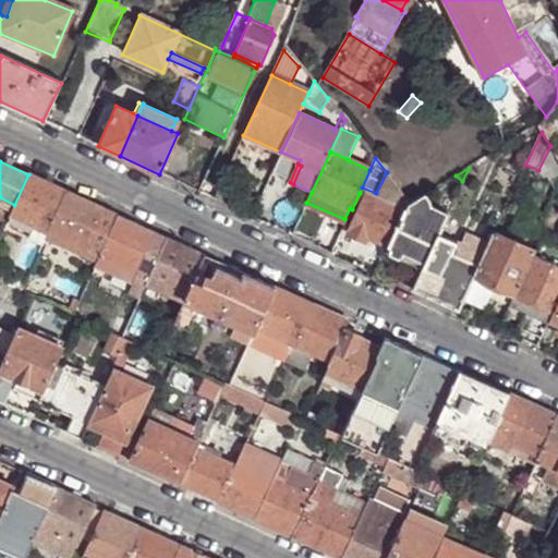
[(411,203),(387,172),(376,193),(374,197),(404,211),(407,208),(411,203)]
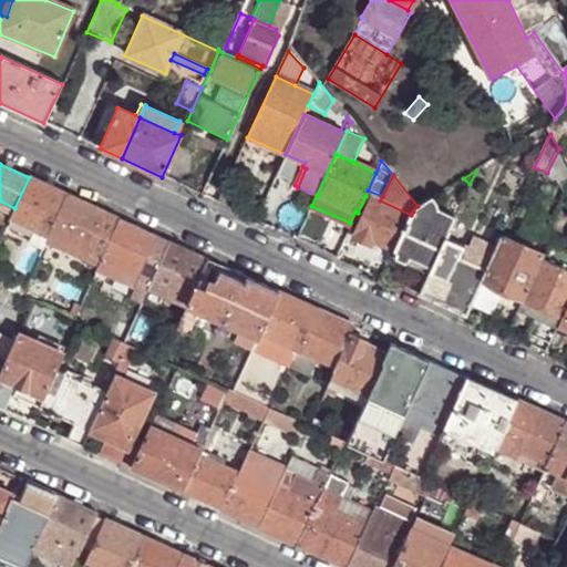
[(34,229),(48,235),(66,195),(29,177),(14,208),(11,215),(10,218),(34,229)]
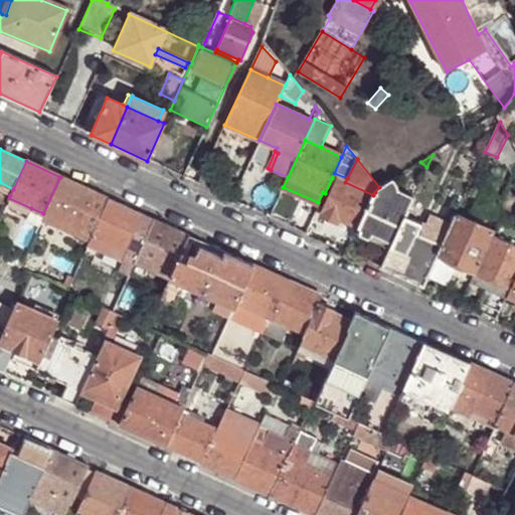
[(347,178),(334,173),(332,178),(336,179),(345,182),(347,178)]
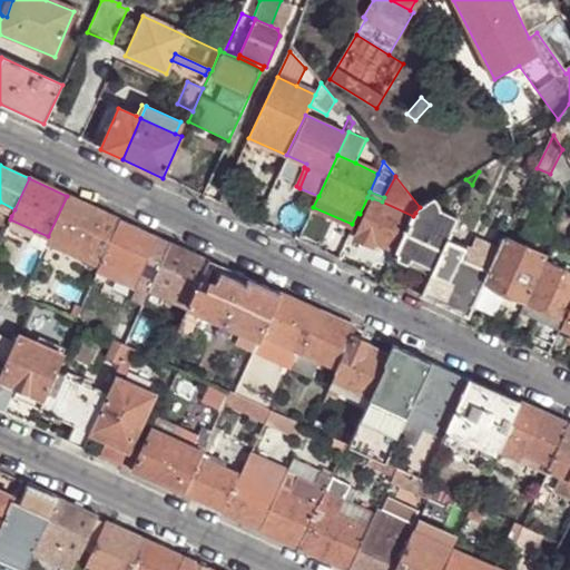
[(101,261),(119,219),(67,196),(48,236),(101,261)]
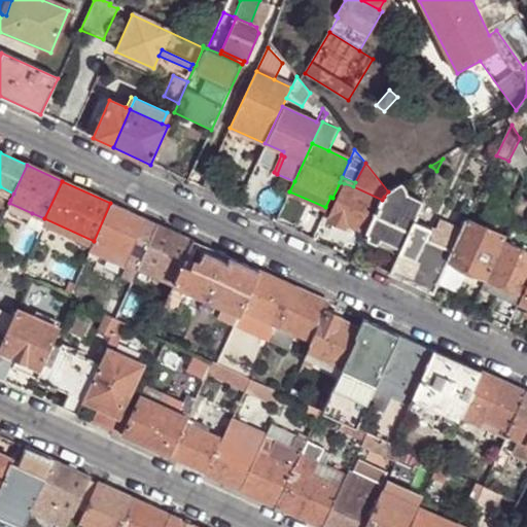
[(353,186),(344,183),(327,219),(346,227),(348,223),(366,232),(382,200),(353,186)]
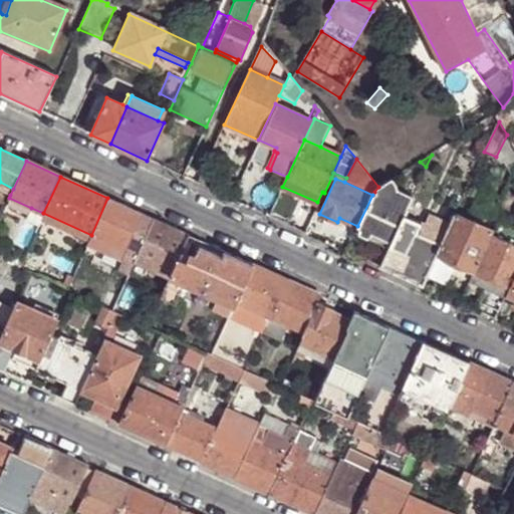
[(392,179),(378,187),(374,192),(407,208),(412,197),(403,193),(396,189),(399,187),(392,179)]
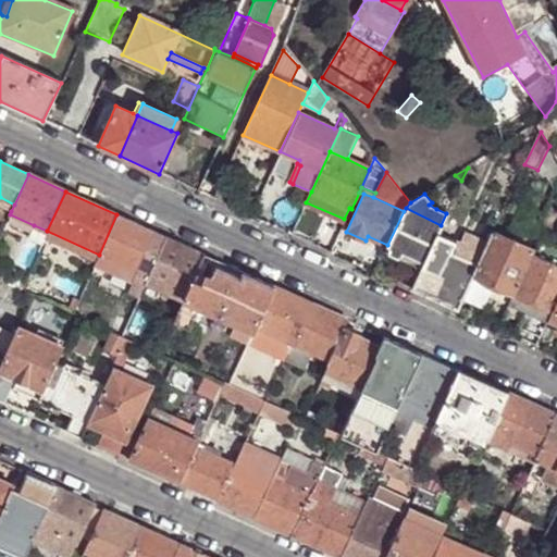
[(443,195),(436,209),(446,213),(453,200),(443,195)]
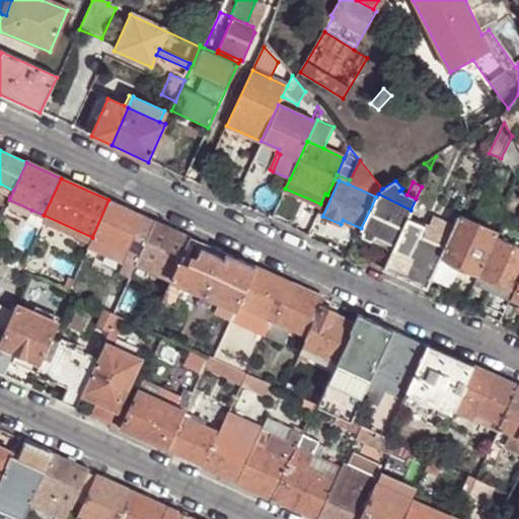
[(0,192),(10,197),(13,191),(0,183),(0,192)]
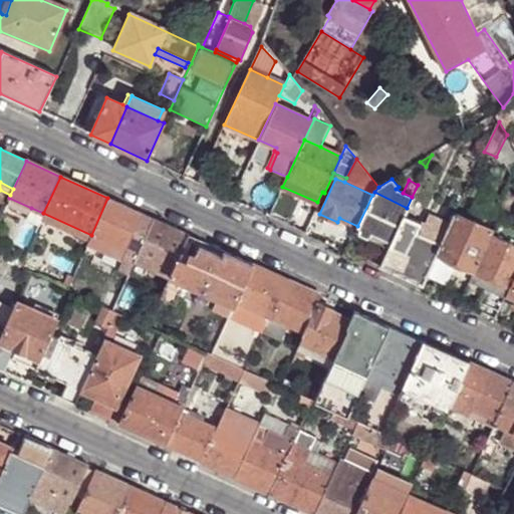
[(407,208),(374,192),(372,195),(357,226),(391,242),(404,216),(407,208)]
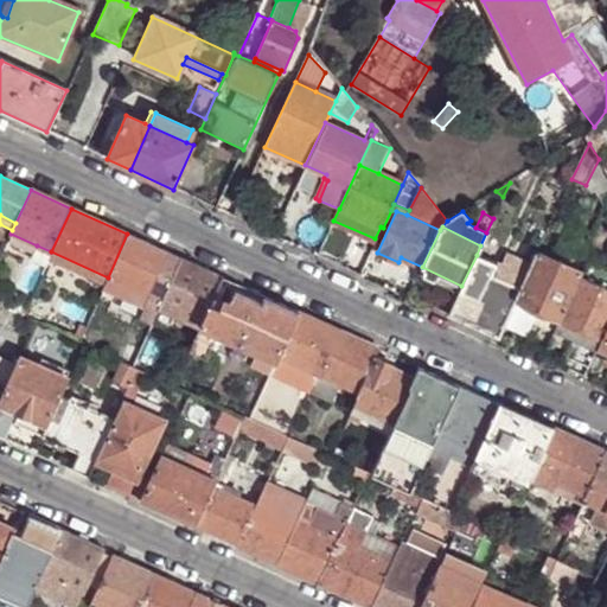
[(131,288),(148,296),(168,253),(127,234),(108,278),(114,281),(131,288)]
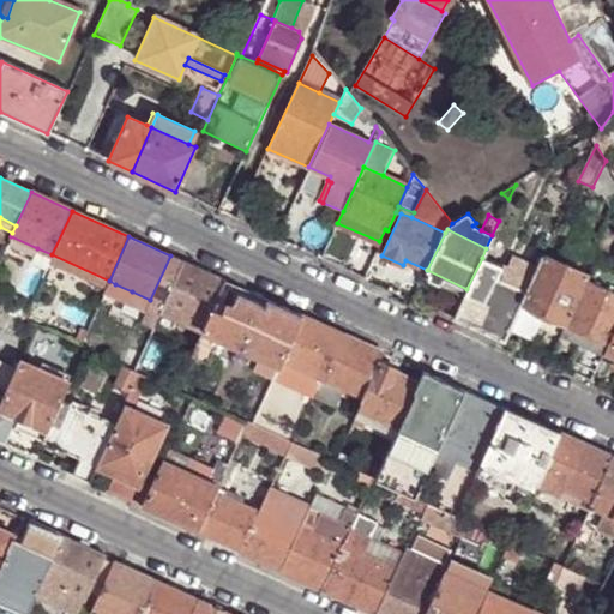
[(47,266),(49,260),(52,254),(37,248),(31,260),(47,266)]
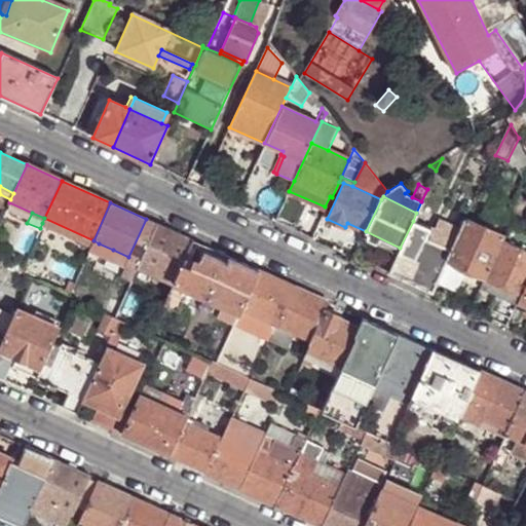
[(42,223),(90,246),(94,240),(44,218),(42,223)]
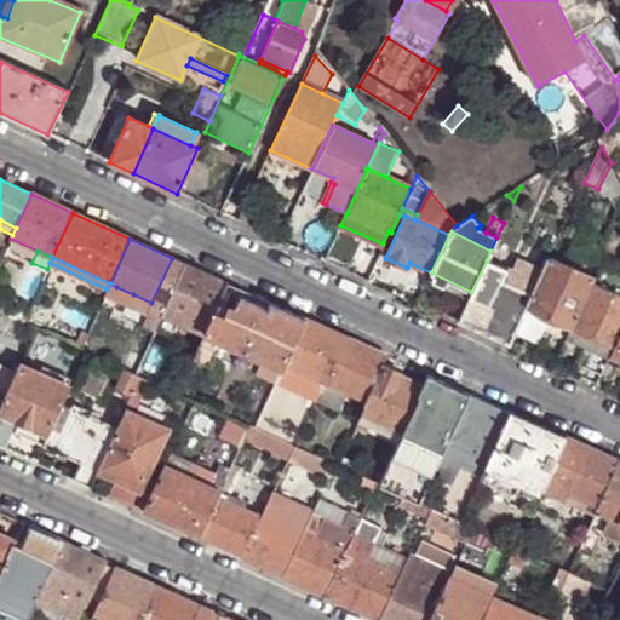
[(589,275),(549,257),(538,281),(533,293),(527,305),(552,316),(568,322),(573,326),(592,282),(586,279),(589,275)]
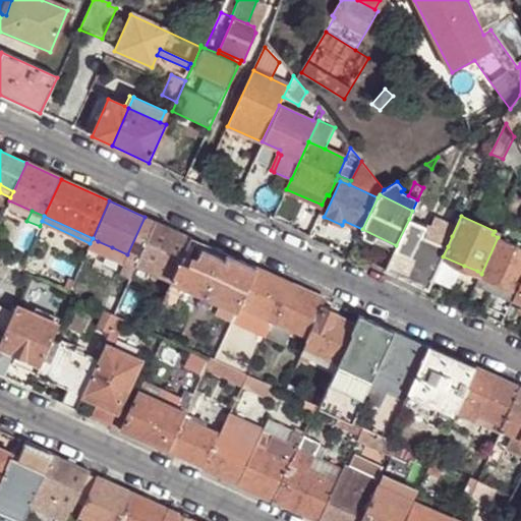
[(137,258),(155,222),(145,217),(127,254),(137,258)]
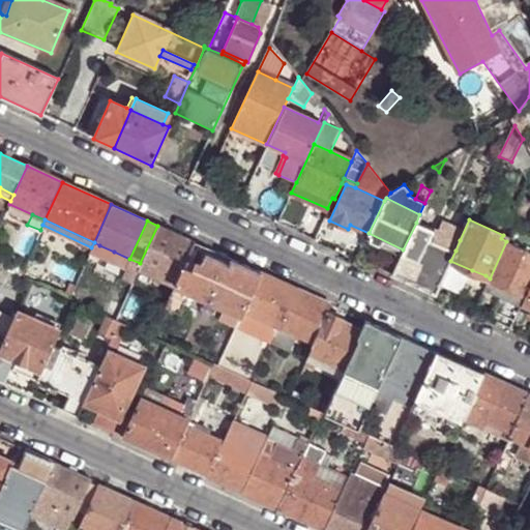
[(416,223),(403,249),(392,275),(434,294),(441,283),(450,261),(455,251),(430,239),(434,230),(416,223)]
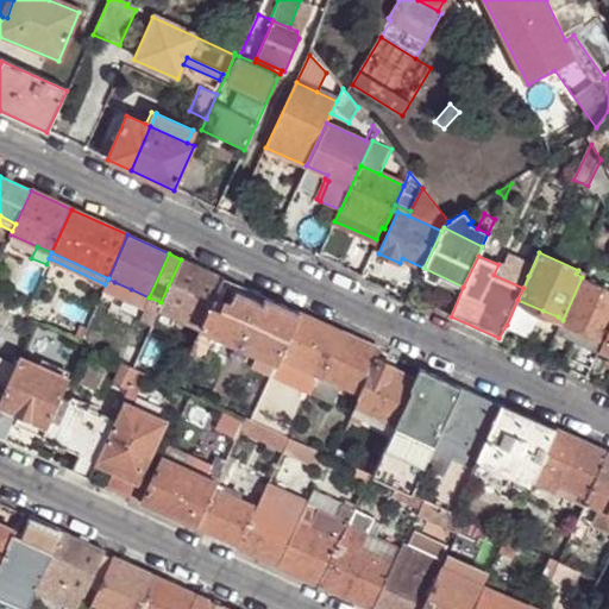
[(179,316),(200,327),(223,277),(181,259),(161,302),(158,308),(179,316)]
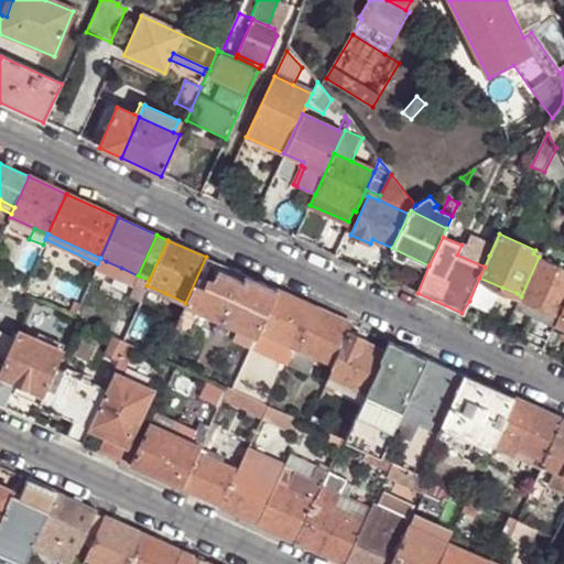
[(546,241),(539,257),(521,296),(517,307),(555,324),(563,304),(563,256),(562,255),(563,251),(557,249),(559,248),(546,241)]
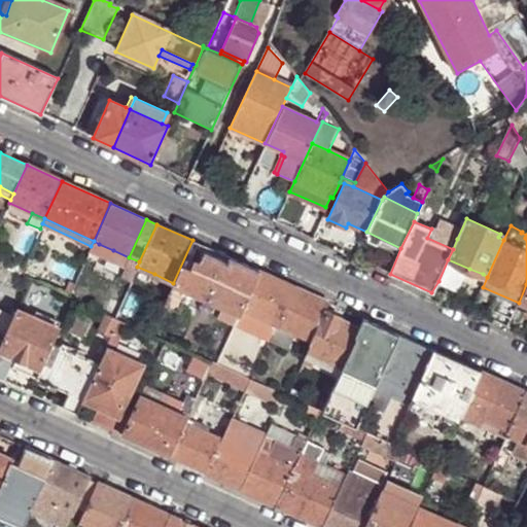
[(431,227),(431,229),(427,238),(453,249),(457,239),(431,227)]
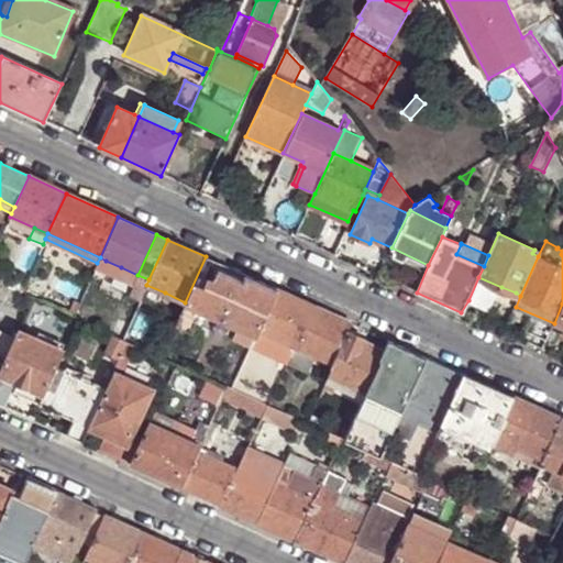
[(206,256),(185,302),(200,309),(219,269),(221,264),(206,256)]
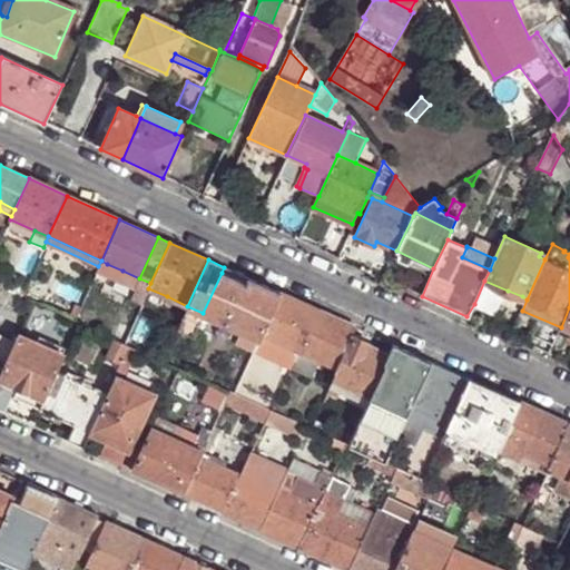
[(102,273),(119,279),(123,271),(107,264),(102,273)]
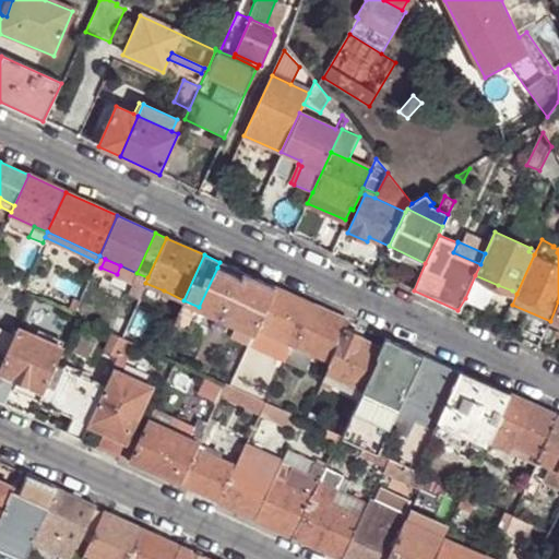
[(117,274),(132,282),(137,273),(120,265),(117,274)]
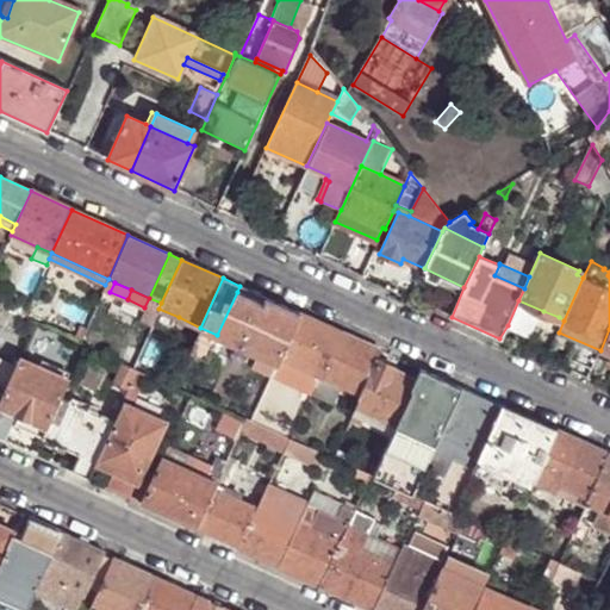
[(279,358),(299,313),(265,298),(262,304),(237,292),(217,335),(234,343),(257,354),(277,363),(279,358)]
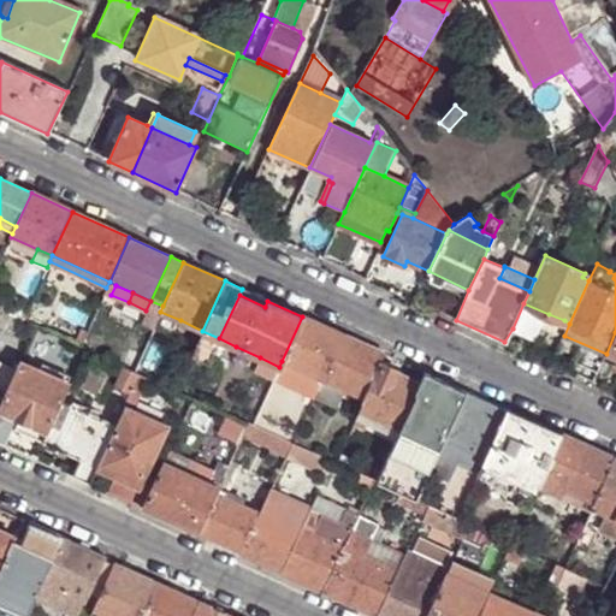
[(141,323),(153,329),(160,312),(163,306),(150,301),(146,311),(141,323)]
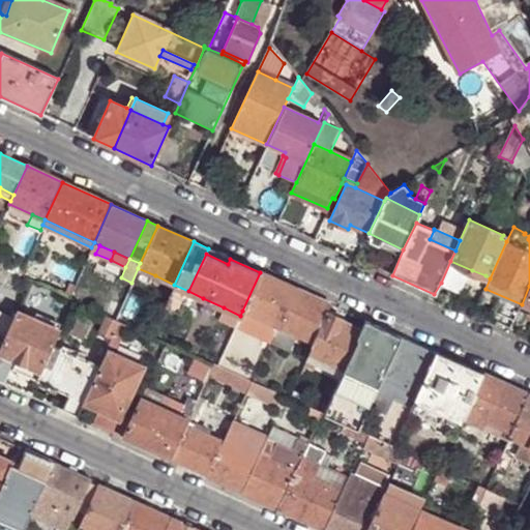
[(472,270),(450,261),(441,283),(462,292),(467,281),(472,270)]
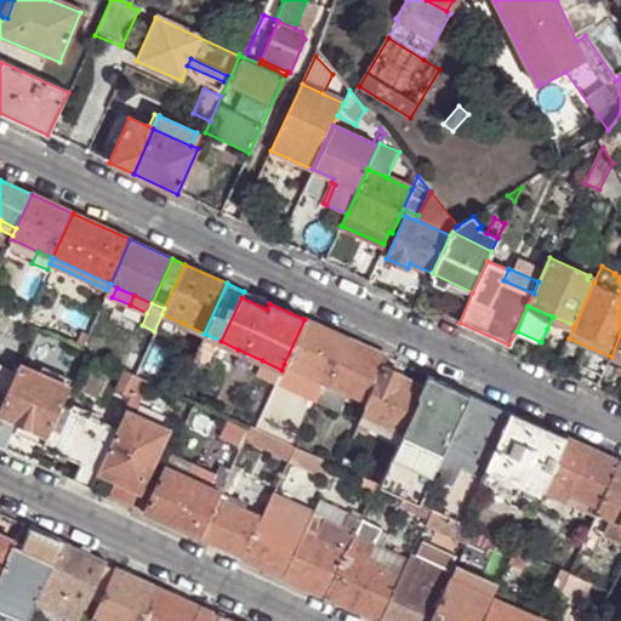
[(175,340),(182,323),(161,314),(154,331),(175,340)]
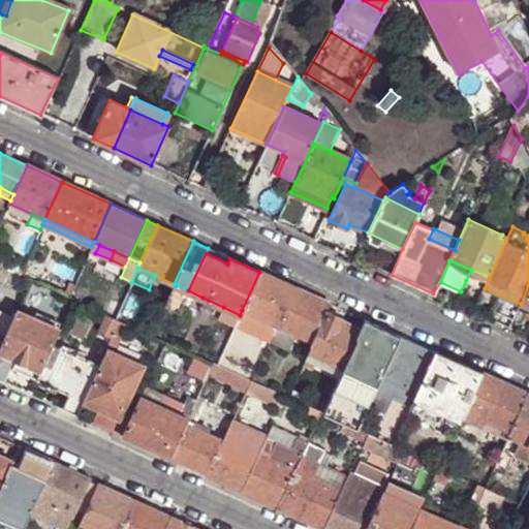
[(6,283),(11,272),(5,270),(0,280),(6,283)]
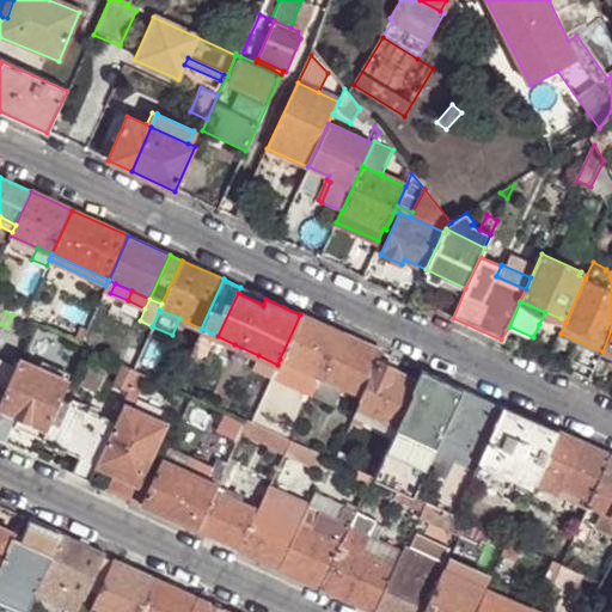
[(561,318),(545,312),(539,324),(556,331),(561,318)]
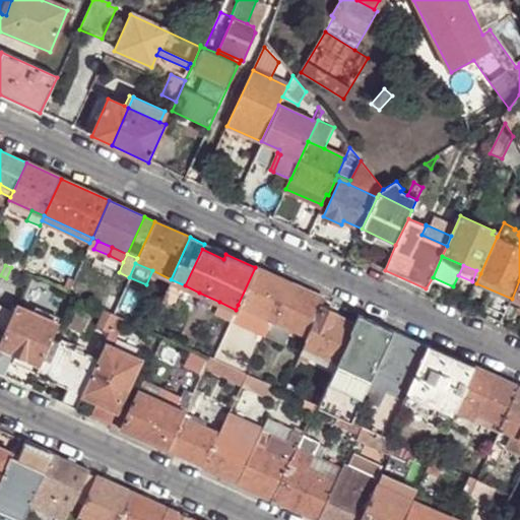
[(272,321),(289,282),(255,267),(238,305),(252,311),(272,321)]
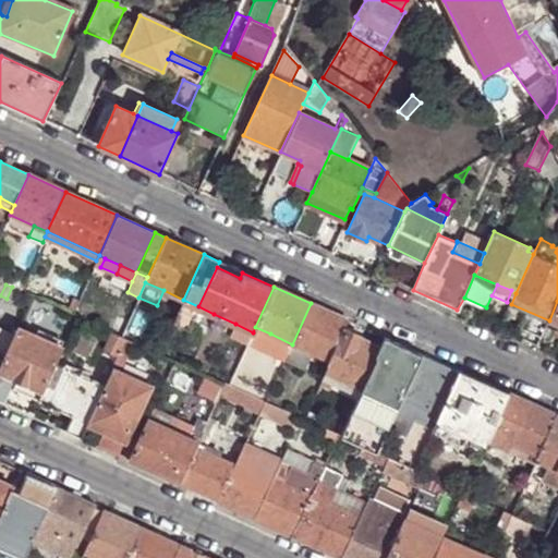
[(183,300),(173,324),(190,330),(195,319),(193,318),(198,306),(183,300)]
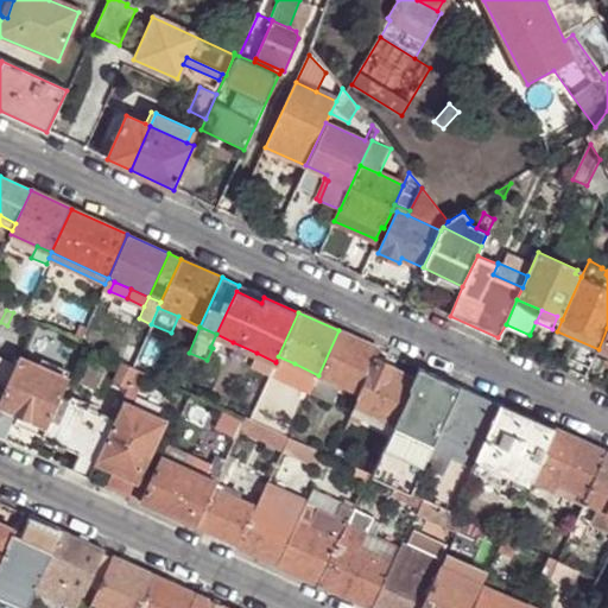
[(374,358),(378,348),(339,330),(318,375),(337,384),(358,392),(374,358)]
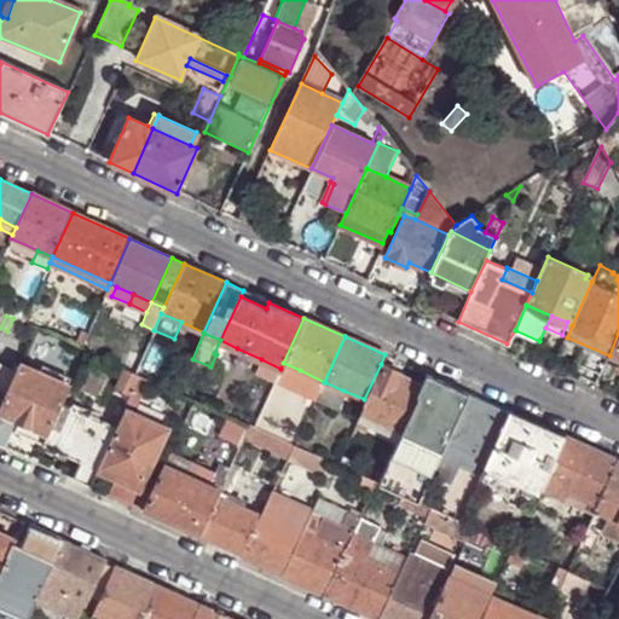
[(214,353),(217,354),(232,362),(235,356),(237,348),(220,340),(214,353)]
